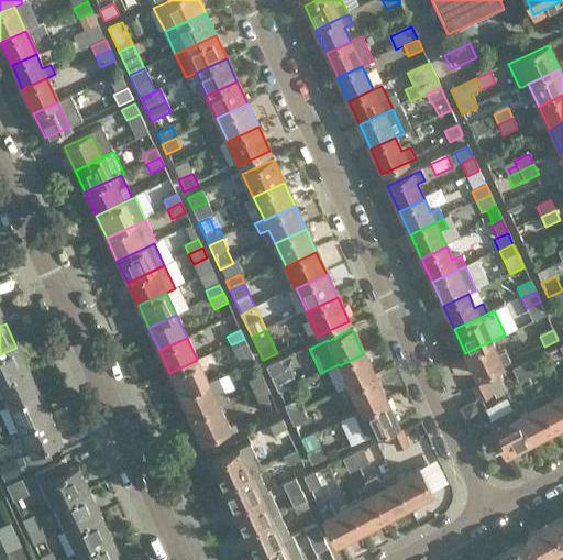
[(244,339),(231,344),(235,355),(239,353),(245,366),(255,362),(244,339)]
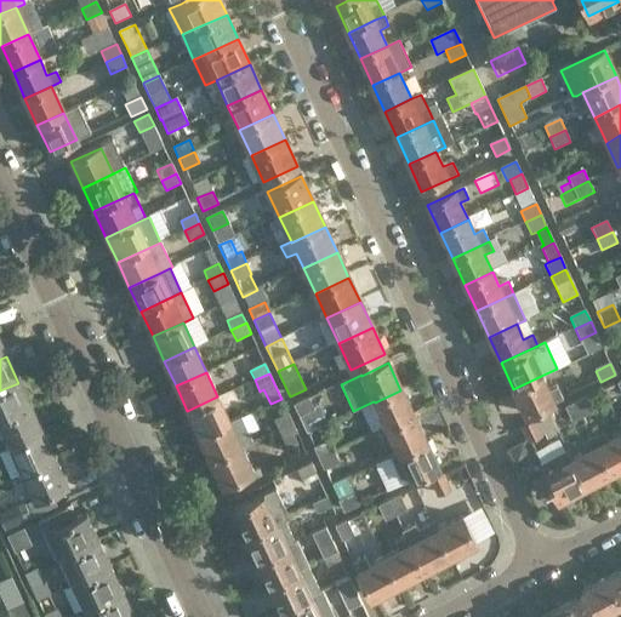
[(548,392),(541,377),(541,376),(513,389),(525,417),(563,399),(557,387),(548,392)]
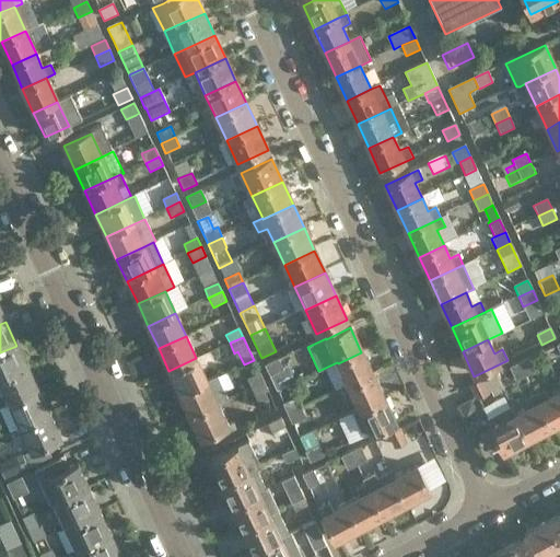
[(16,346),(0,352),(0,381),(27,369),(16,346)]
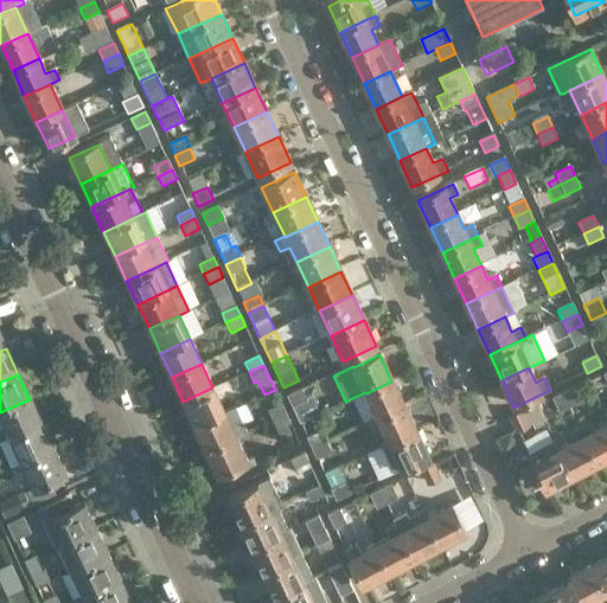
[(391,382),(366,393),(377,417),(377,418),(403,406),(391,382)]
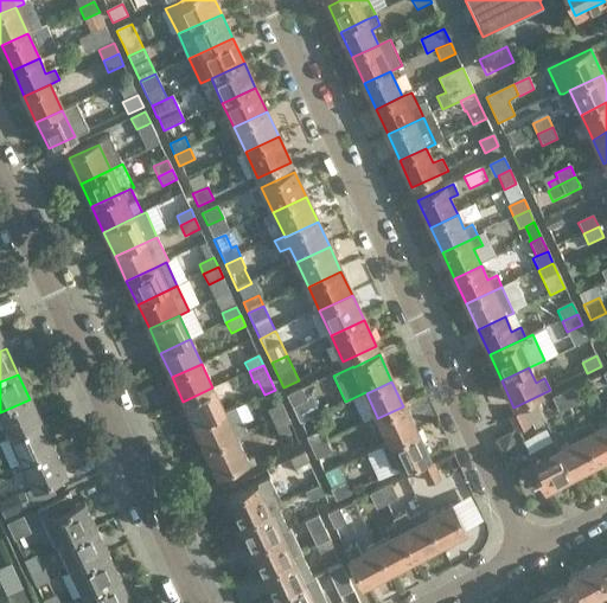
[(224,412),(212,387),(183,402),(195,425),(224,412)]
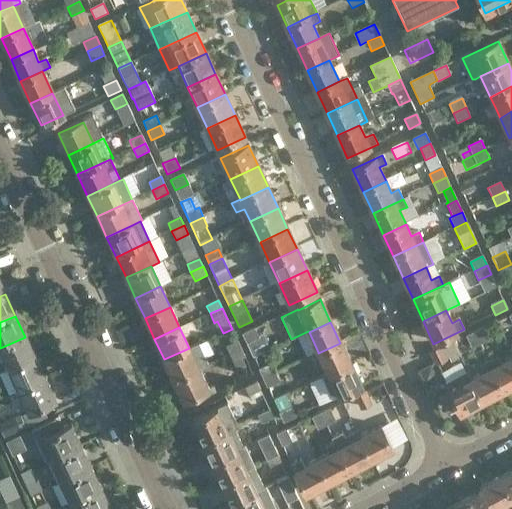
[(259,337),(255,328),(242,334),(253,357),(270,349),(263,335),(259,337)]
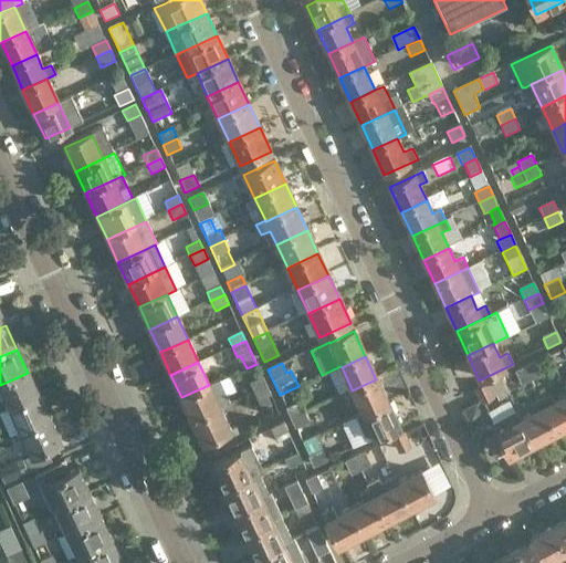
[(542,377),(540,372),(535,364),(525,368),(532,382),(542,377)]
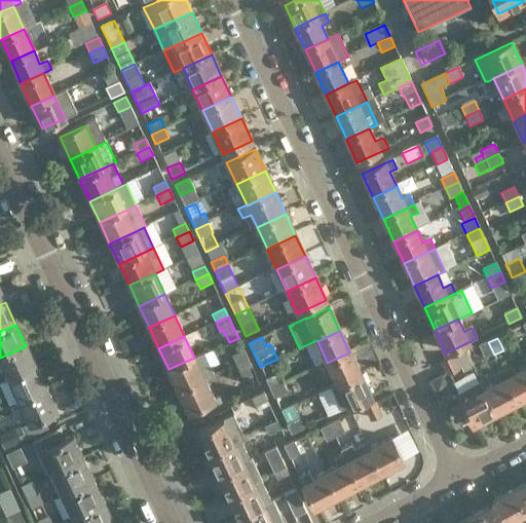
[(485,359),(494,355),(488,342),(479,346),(485,359)]
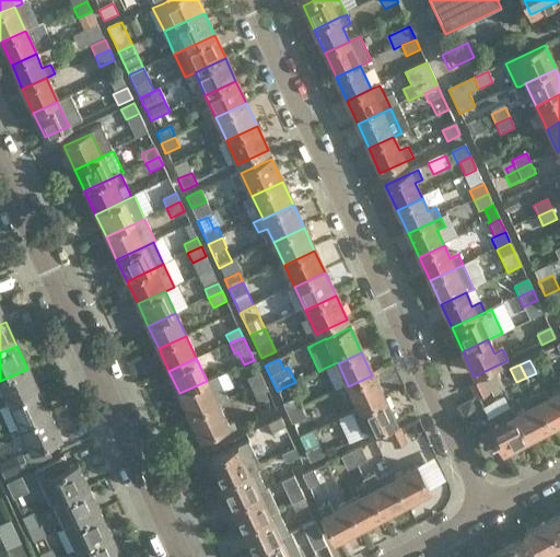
[(10,405),(38,392),(27,369),(0,381),(0,402),(8,398),(10,405)]
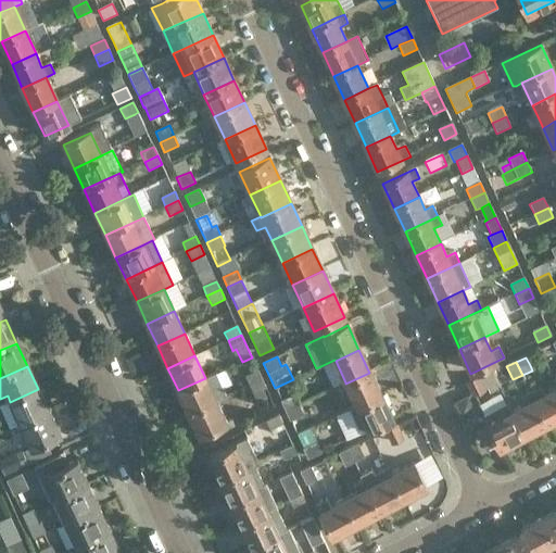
[(249,385),(262,379),(258,371),(245,377),(249,385)]
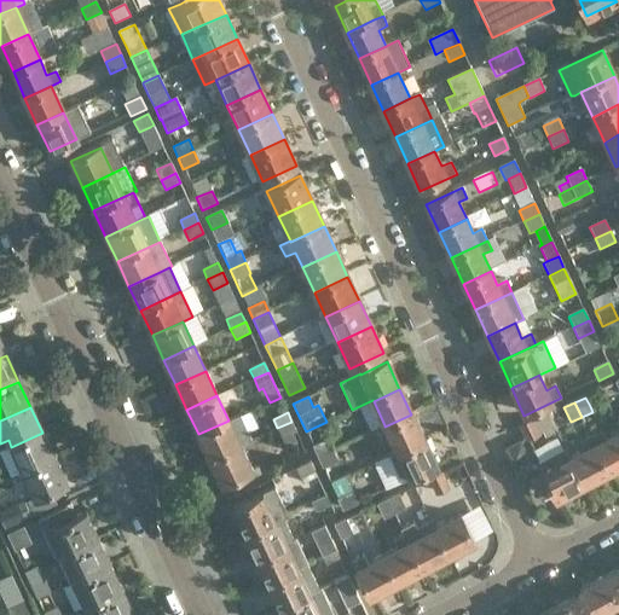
[(209,459),(239,445),(250,440),(239,415),(229,421),(198,434),(209,459)]
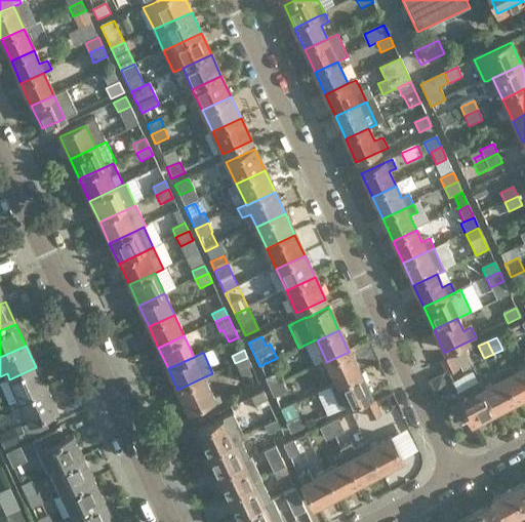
[(359,373),(349,352),(326,362),(326,361),(319,364),(324,374),(331,371),(336,384),(359,373)]
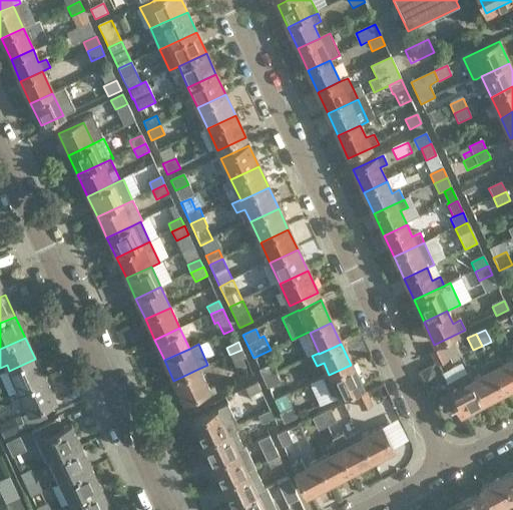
[(454,344),(432,354),(438,366),(450,360),(452,364),(461,360),(454,344)]
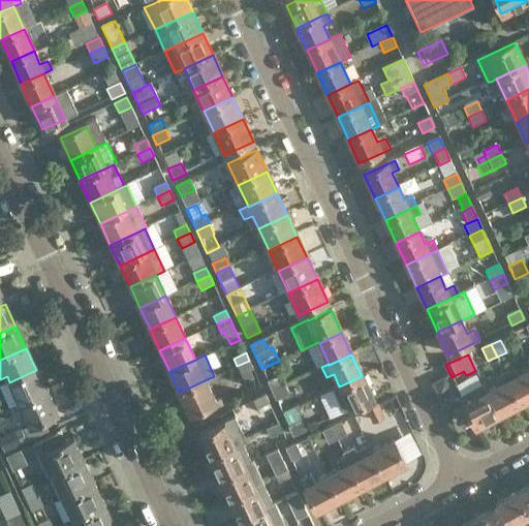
[(249,361),(237,366),(241,376),(250,372),(253,370),(249,361)]
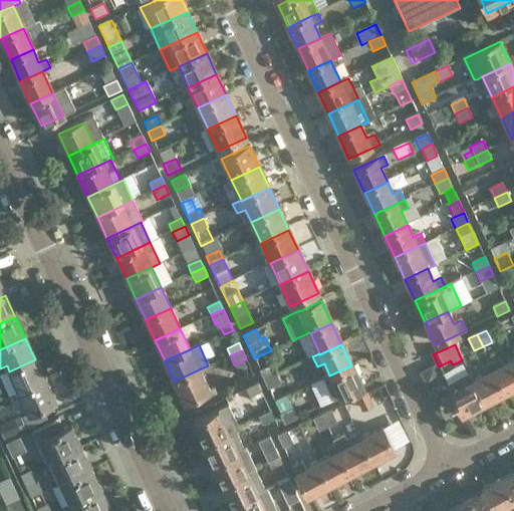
[(513,359),(503,365),(499,358),(490,363),(505,392),(513,387),(513,359)]
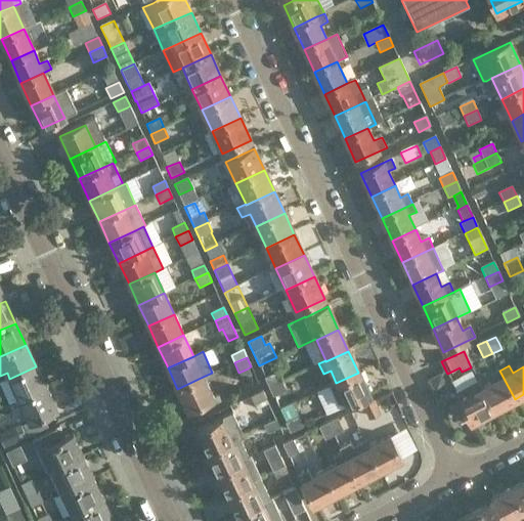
[(36,366),(9,379),(19,400),(45,388),(36,366)]
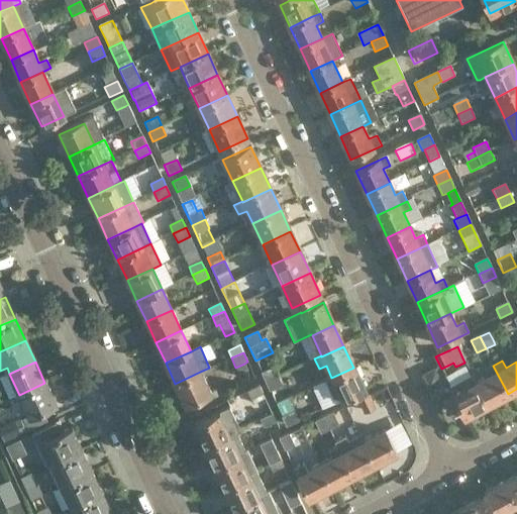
[(239,376),(248,372),(244,364),(235,368),(239,376)]
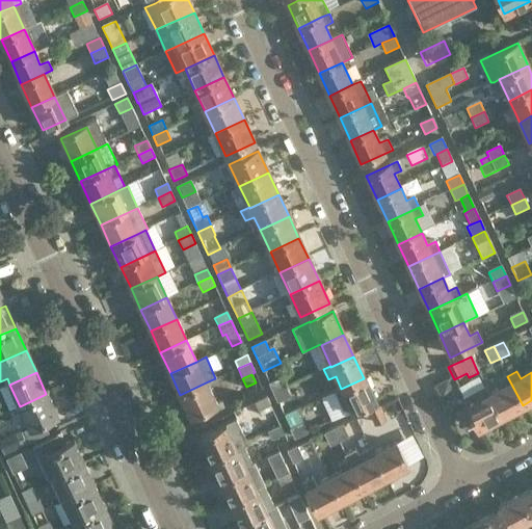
[(501,417),(523,405),(507,376),(498,380),(502,389),(489,395),(501,417)]
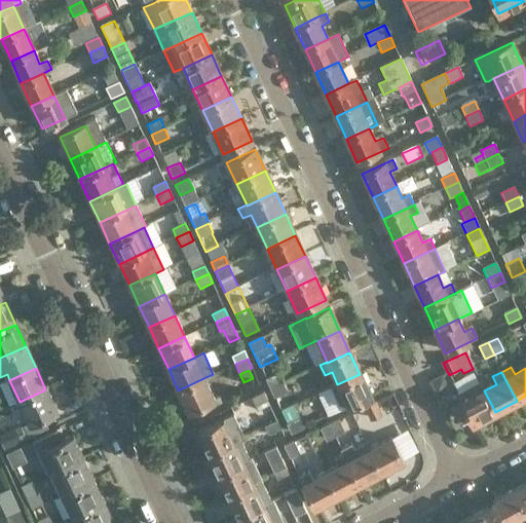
[(270,389),(284,383),(278,374),(265,380),(270,389)]
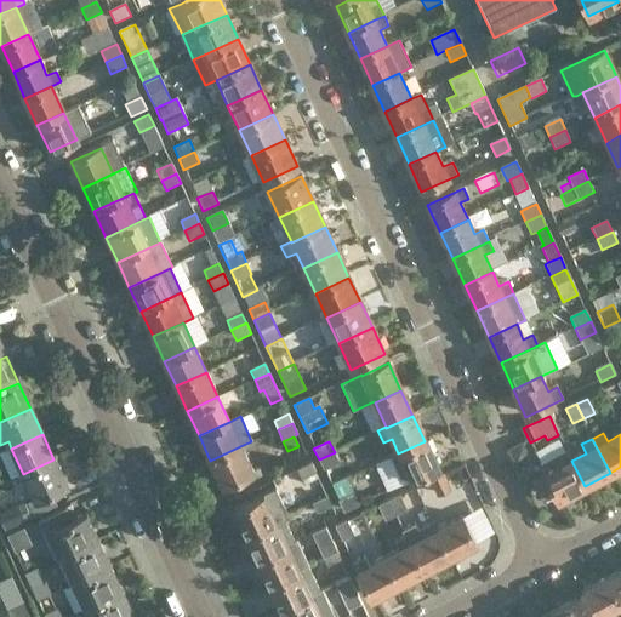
[(404,485),(411,481),(438,468),(425,441),(398,453),(391,457),(404,485)]
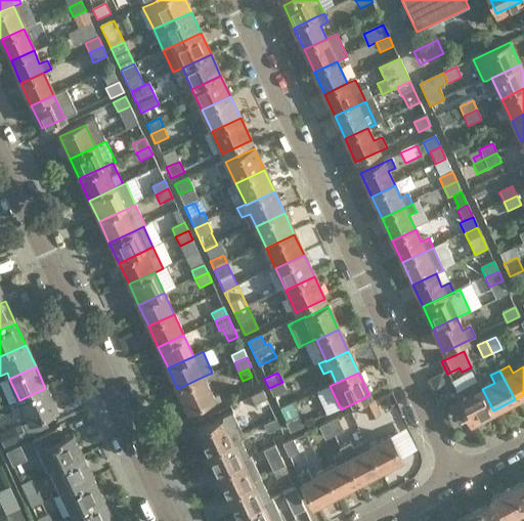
[(187,410),(213,399),(203,377),(177,389),(187,410)]
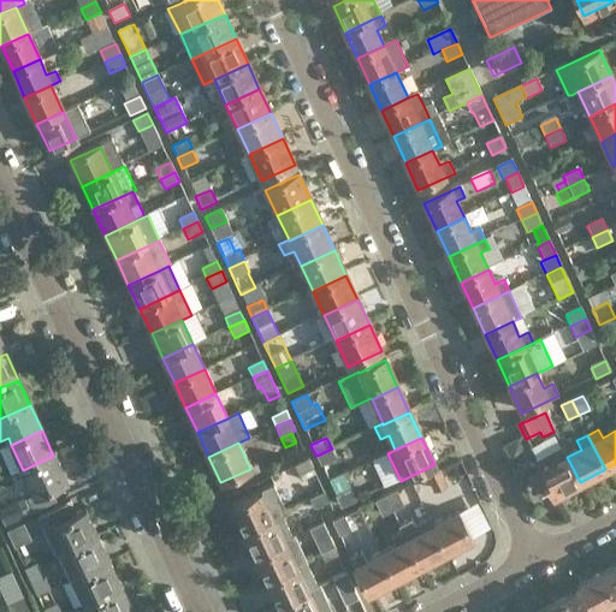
[(561,446),(534,462),(552,497),(580,482),(567,457),(561,446)]
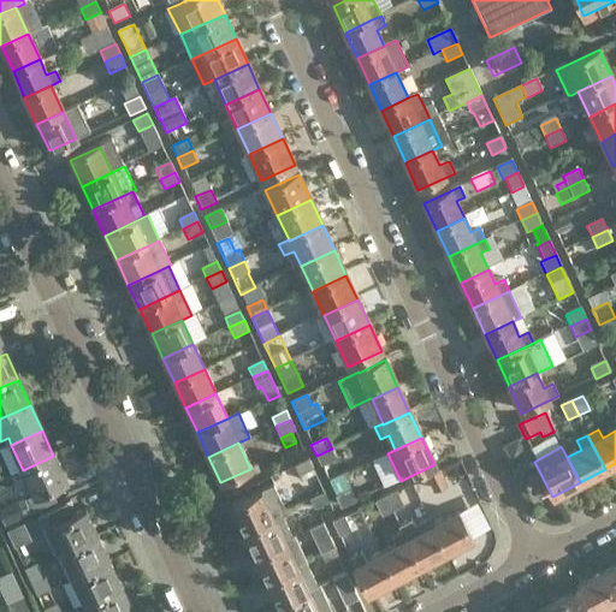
[(332,449),(317,456),(321,467),(337,459),(332,449)]
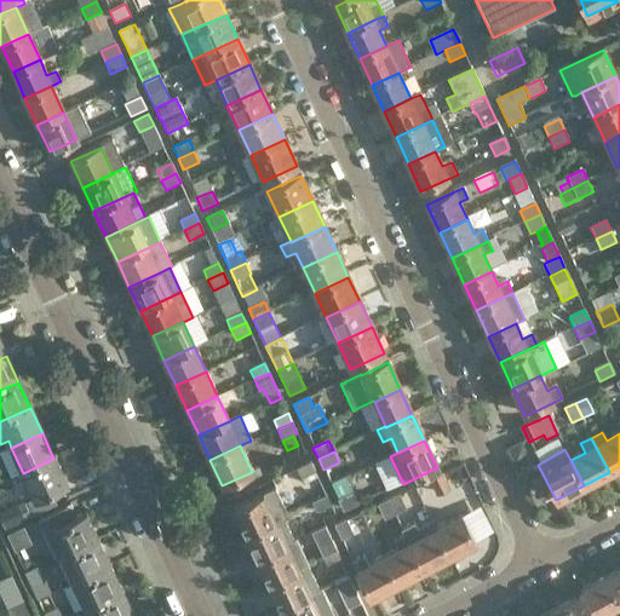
[(53,459),(23,473),(36,500),(67,485),(53,459)]
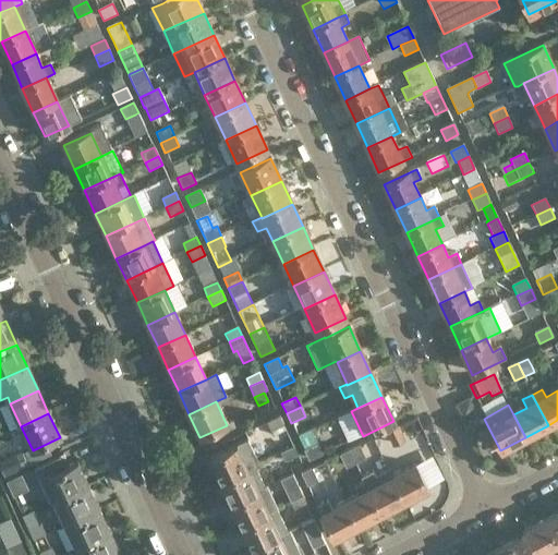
[(280,418),(266,423),(270,434),(284,427),(280,418)]
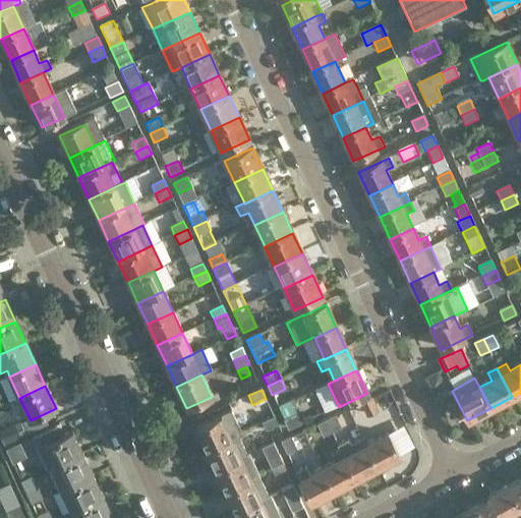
[(368,417),(377,412),(371,401),(362,405),(368,417)]
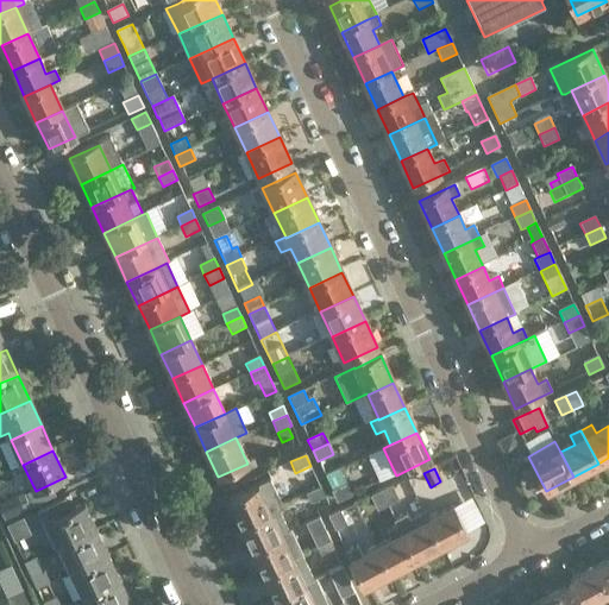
[(270,511),(277,508),(282,505),(270,480),(258,485),(228,499),(240,524),(270,511)]
